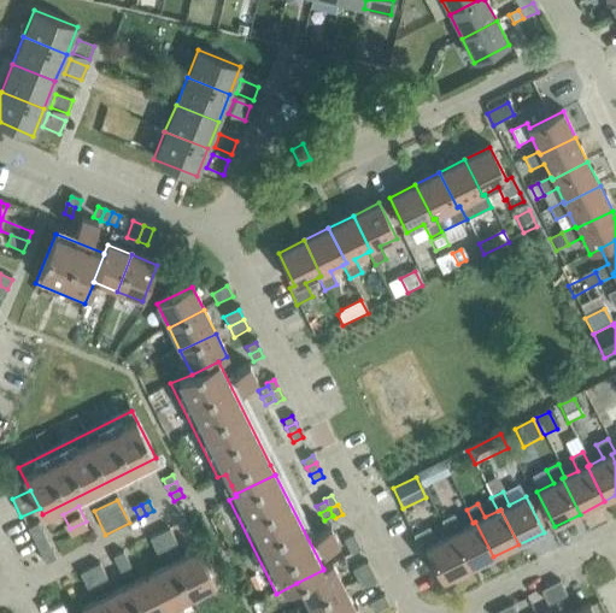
[(473,523),(459,530),(453,517),(441,522),(449,536),(451,534),(469,570),(493,556),(475,522),(473,523)]
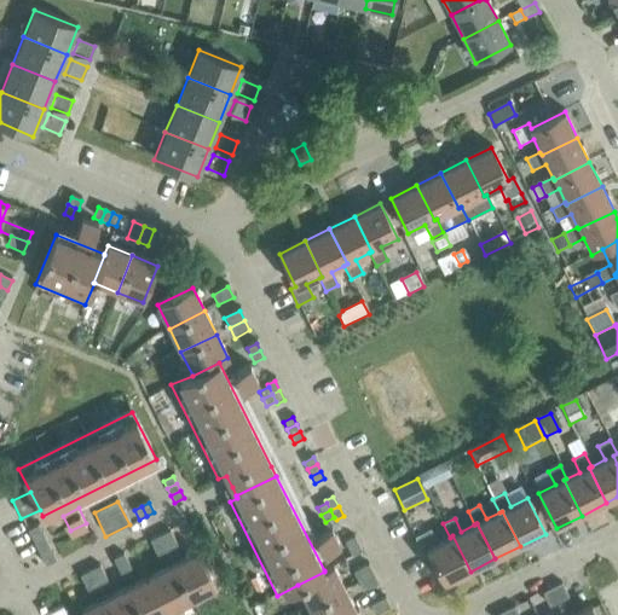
[(28,532),(32,539),(41,534),(38,527),(28,532)]
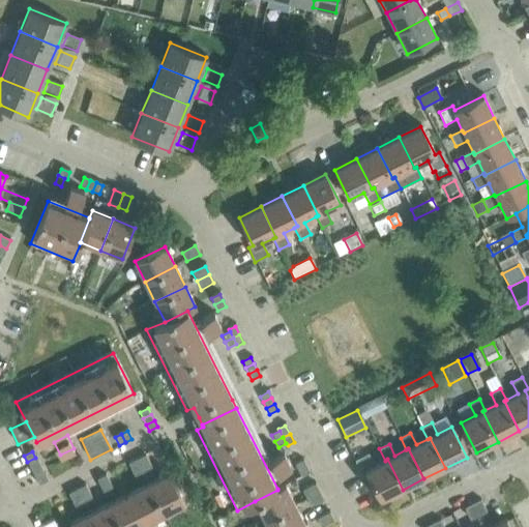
[(387,459),(385,461),(374,466),(368,455),(355,461),(362,474),(366,472),(381,500),(403,490),(387,459)]
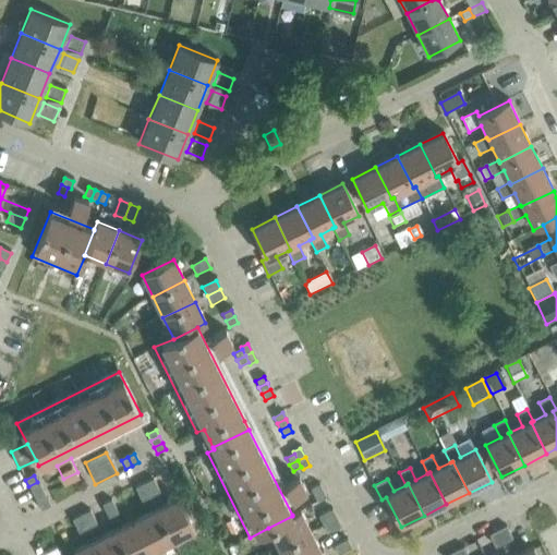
[(153,480),(144,484),(152,498),(159,494),(153,480)]
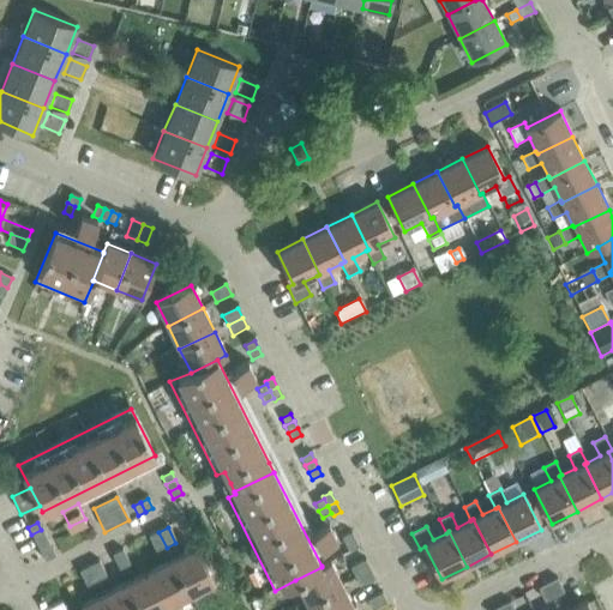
[(34,539),(43,535),(41,530),(31,535),(34,539)]
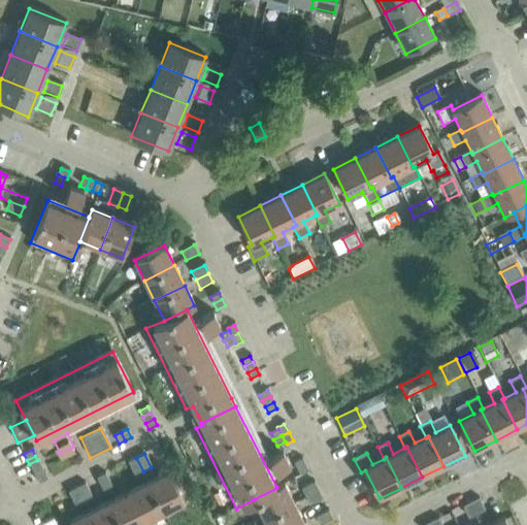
[(143,471),(136,458),(127,462),(134,476),(143,471)]
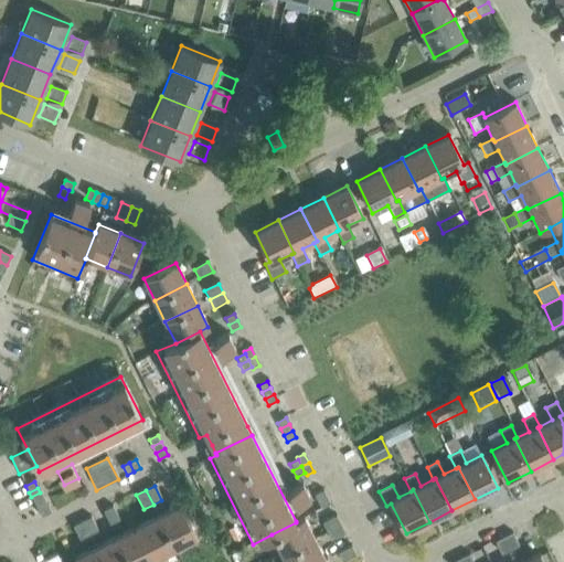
[(315,496),(318,502),(327,498),(323,491),(315,496)]
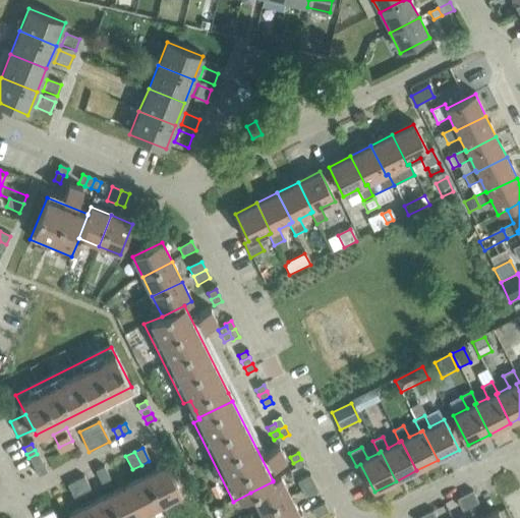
[(41,460),(37,454),(29,458),(32,465),(41,460)]
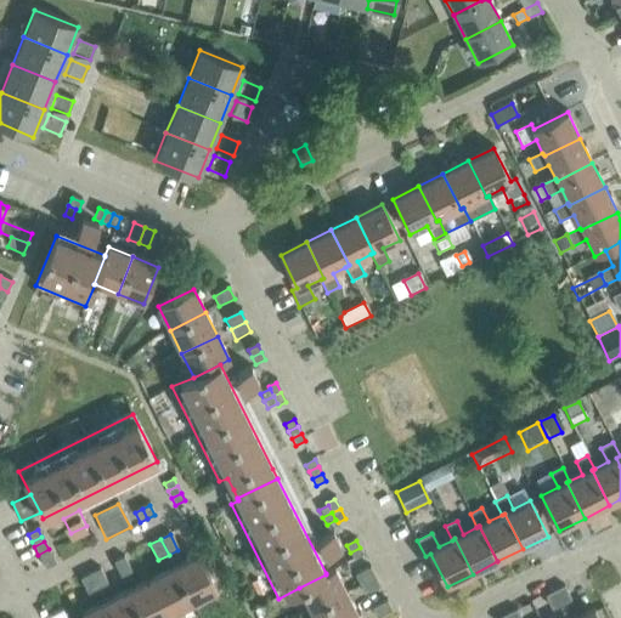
[(363,555),(360,548),(350,553),(353,560),(363,555)]
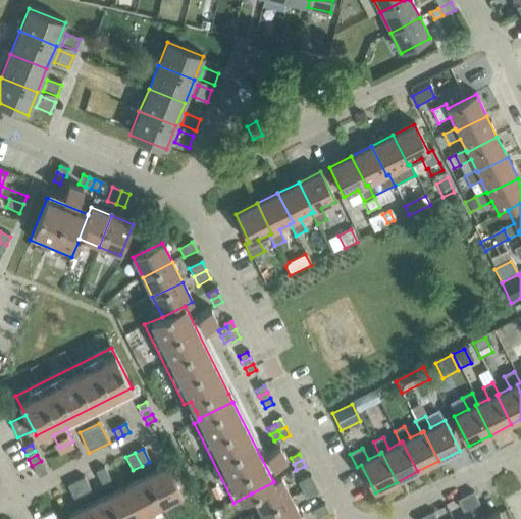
[(44,468),(41,461),(32,466),(35,472),(44,468)]
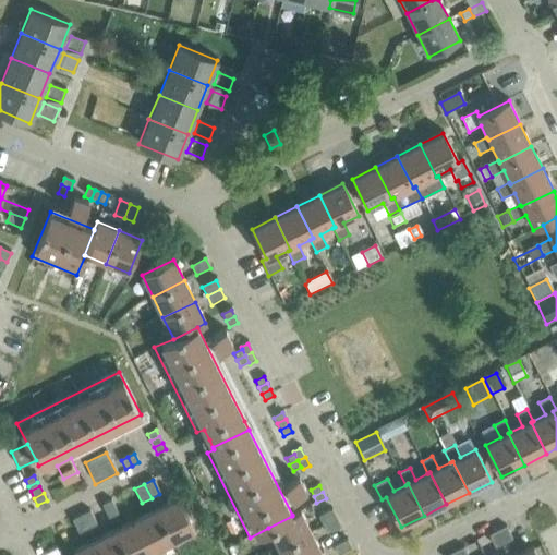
[(178,499),(157,509),(172,541),(194,530),(178,499)]
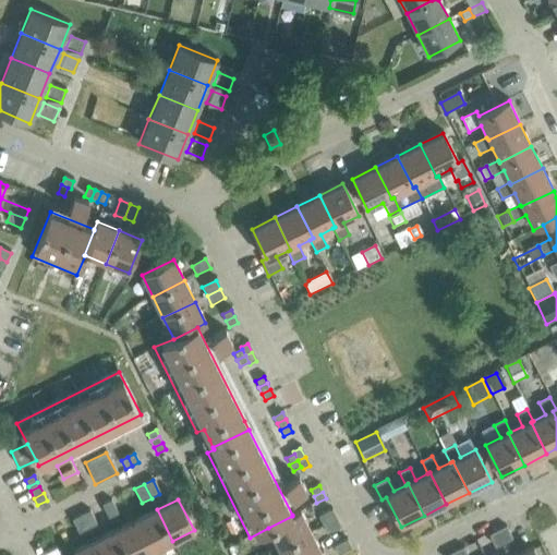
[(50,507),(47,501),(37,505),(41,511),(50,507)]
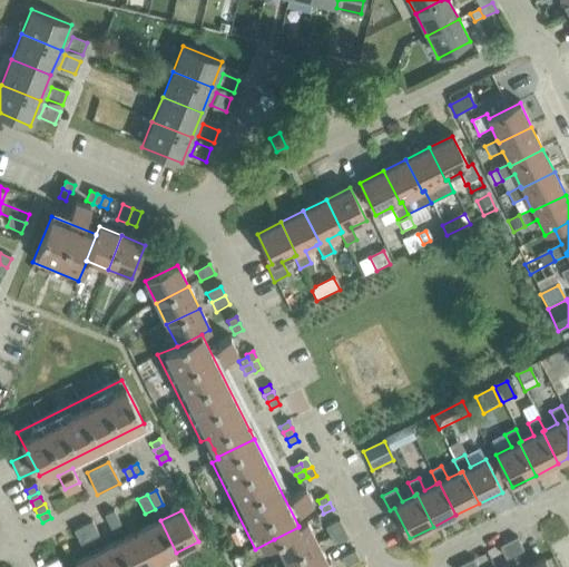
[(111,530),(120,526),(114,511),(104,517),(111,530)]
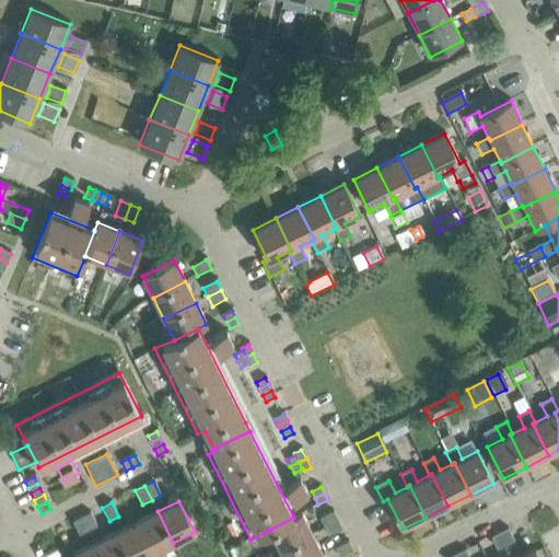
[(173,543),(158,511),(136,522),(152,554),(173,543)]
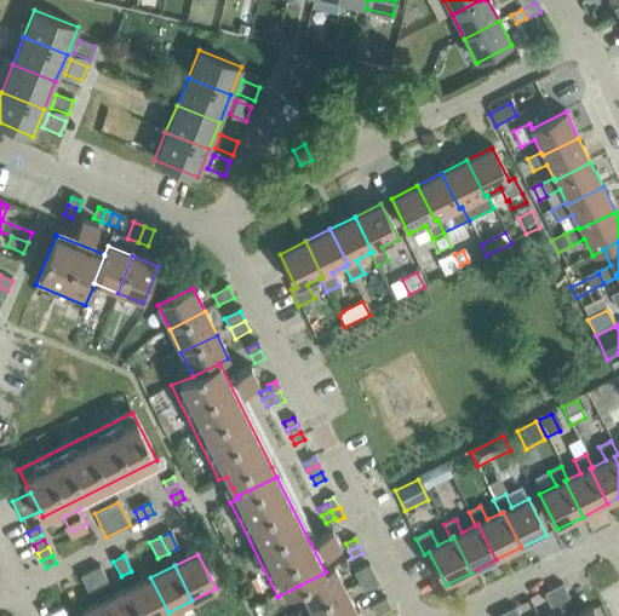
[(333,566),(325,571),(325,573),(298,586),(309,609),(345,591),(333,566)]
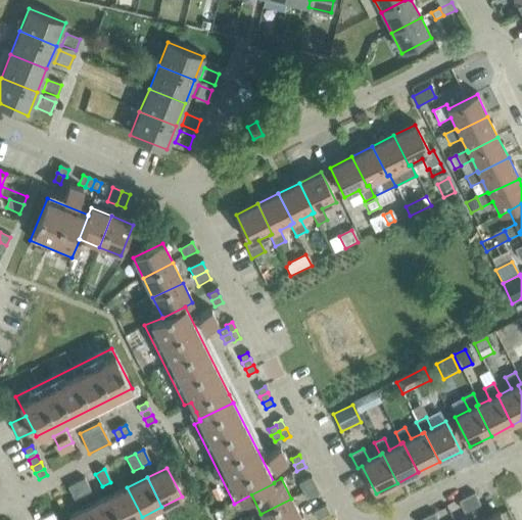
[(298,485),(302,493),(315,486),(311,478),(298,485)]
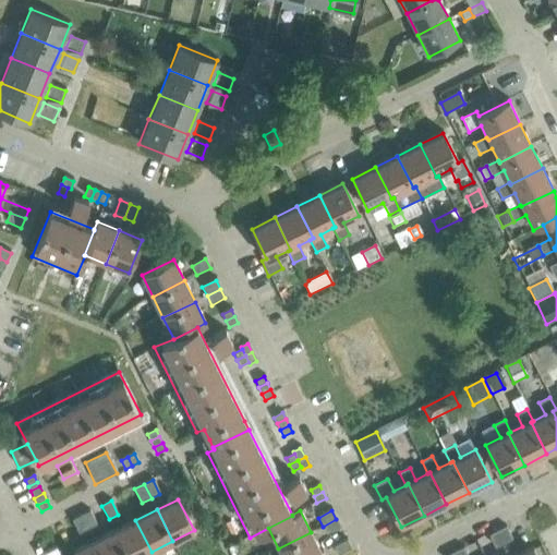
[(89,511),(81,516),(87,530),(96,526),(89,511)]
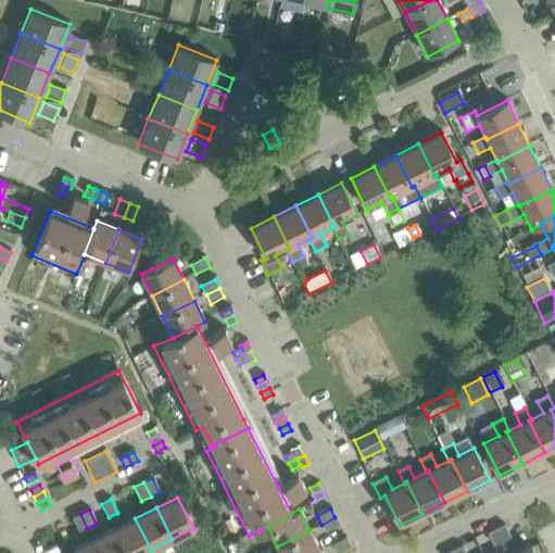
[(87,528),(80,514),(72,518),(78,532),(87,528)]
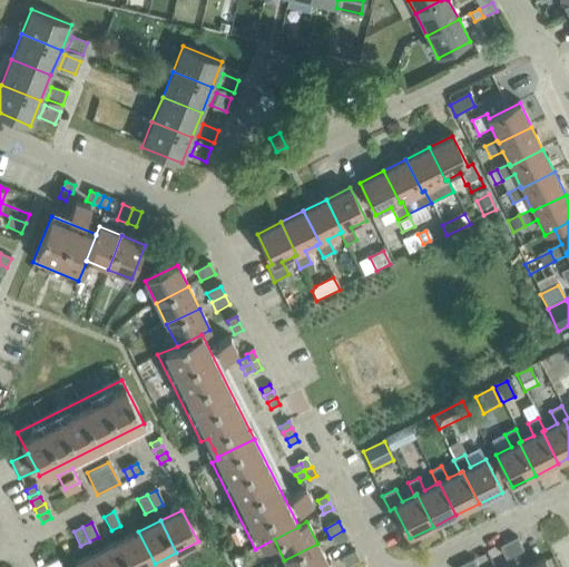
[(349,540),(343,530),(330,538),(334,547),(349,540)]
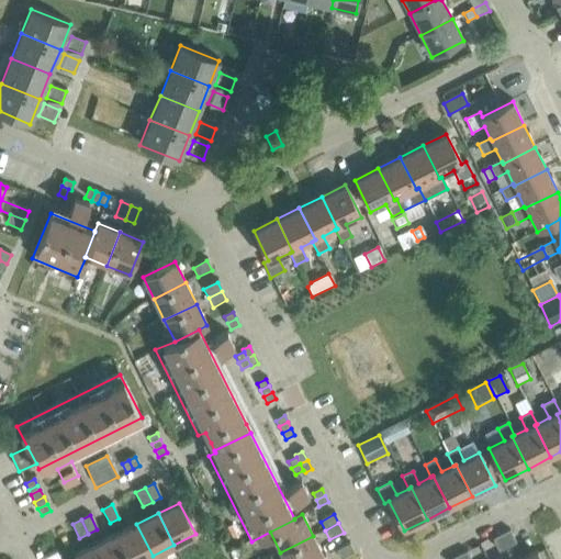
[(147,558),(153,556),(136,524),(115,535),(127,558),(147,558)]
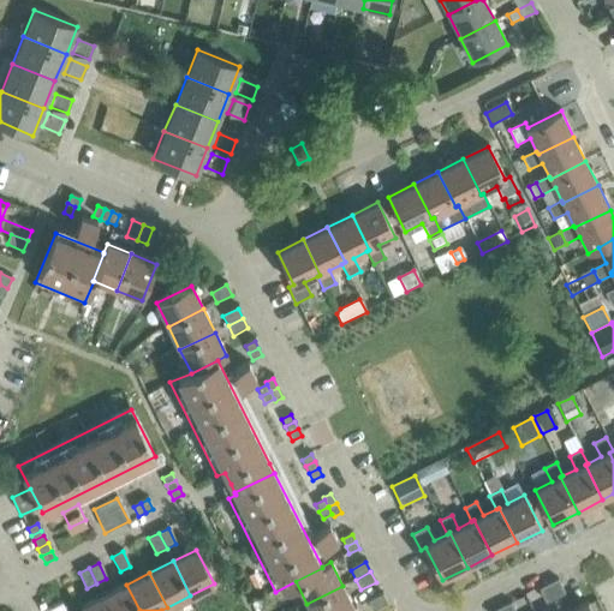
[(558,581),(549,585),(555,599),(565,594),(558,581)]
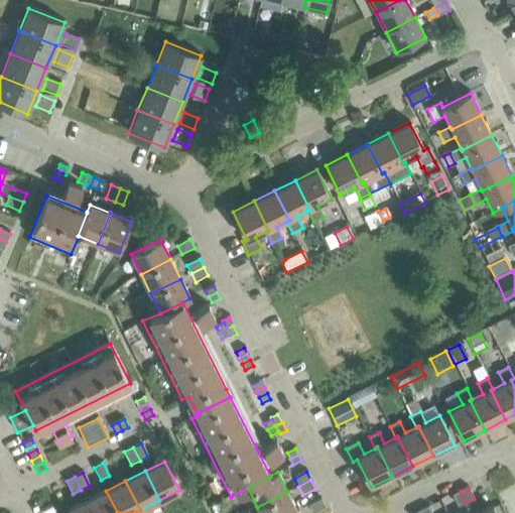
[(117,512),(106,491),(86,501),(92,512),(117,512)]
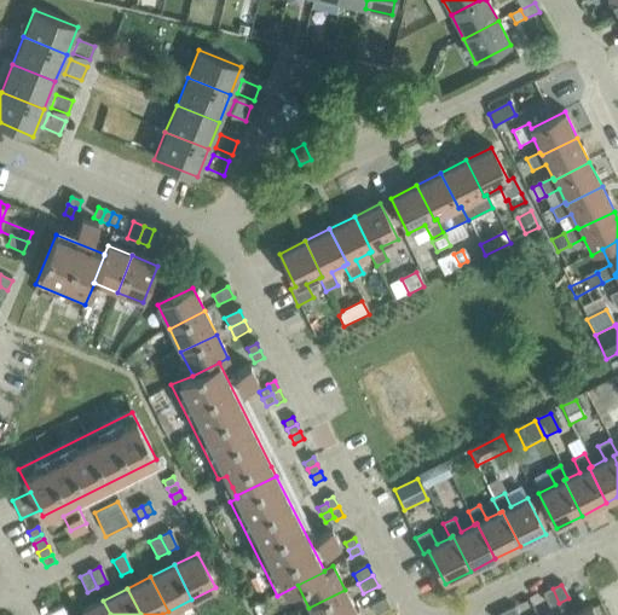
[(559,603),(553,589),(543,593),(549,608),(559,603)]
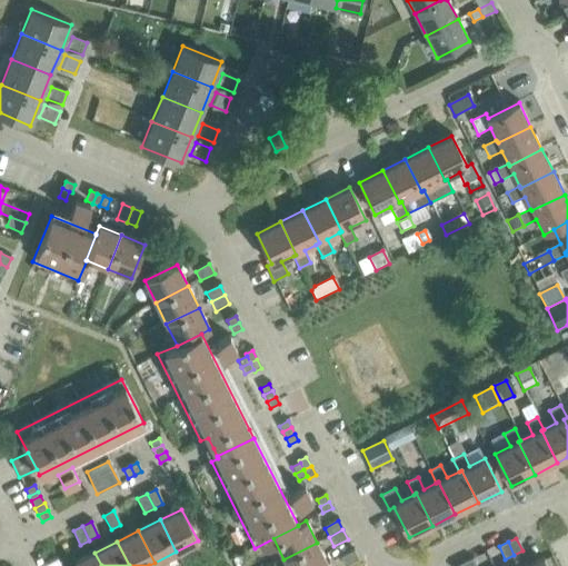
[(325,565),(327,564),(317,543),(284,559),(287,565),(325,565)]
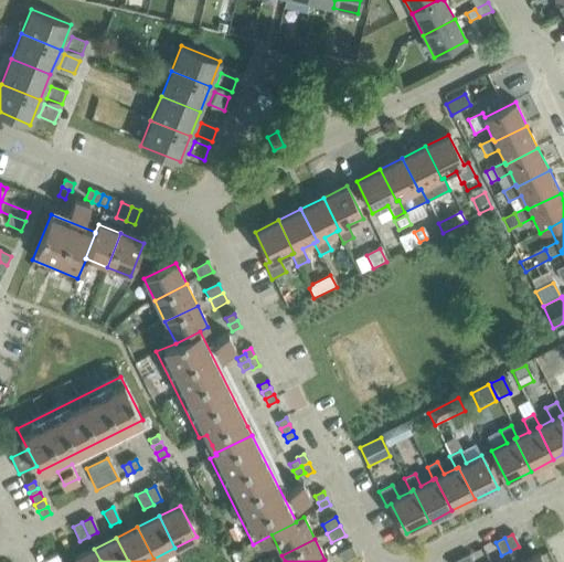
[(347,561),(355,557),(351,548),(338,554),(341,561),(347,561)]
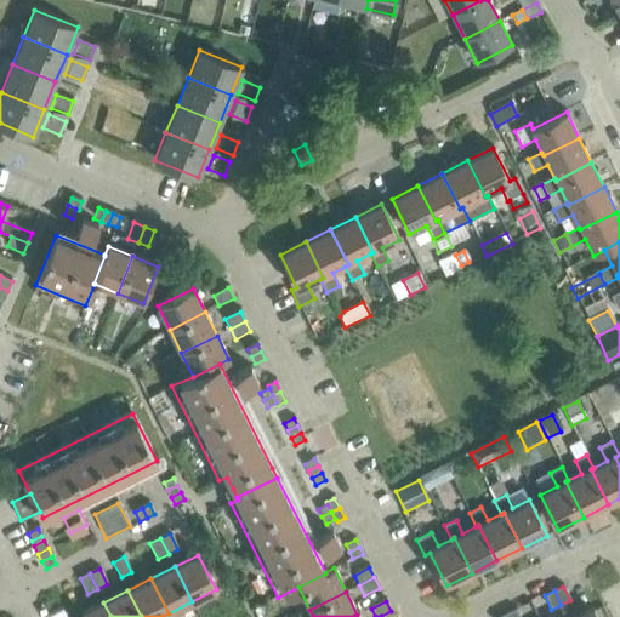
[(111,616),(103,603),(80,615),(80,616),(111,616)]
